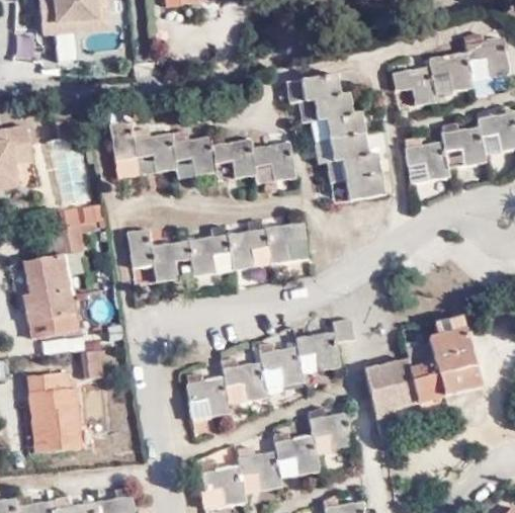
[(39,0),(45,41),(81,37),(79,27),(112,24),(108,0),(39,0)]
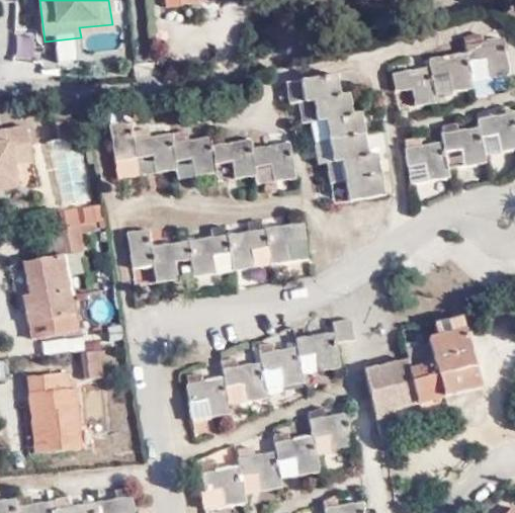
[(164,0),(166,12),(224,6),(223,0),(164,0)]
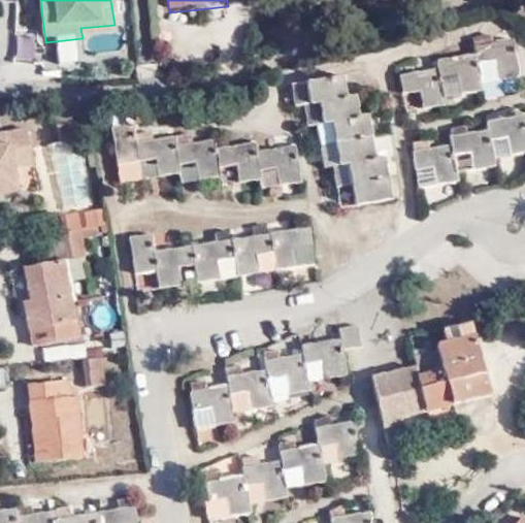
[(80,28),(83,38),(115,35),(115,25),(80,28)]
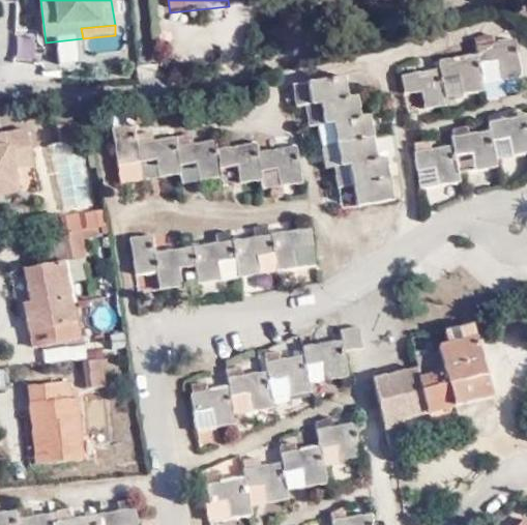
[(496,64),(498,79),(521,75),(515,38),(477,44),(478,53),(439,59),(440,67),(403,74),(407,92),(420,90),(422,110),(446,106),(445,97),(443,82),(459,79),(462,95),(484,91),(484,81),(481,67),(496,64)]
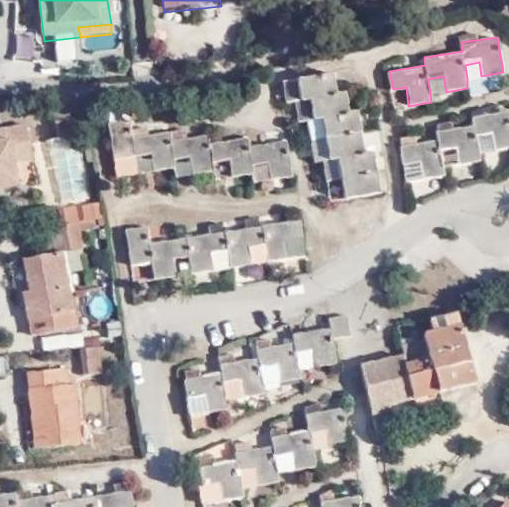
[(467,78),(481,76),(479,62),(465,65),(467,78)]
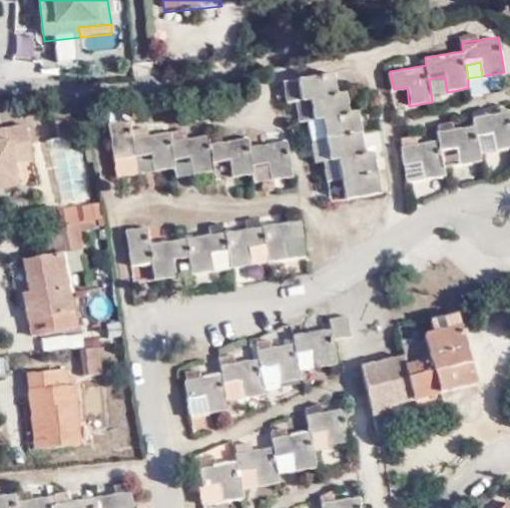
[(310,98),(314,119),(322,118),(325,139),(328,156),(336,154),(342,193),(376,187),(370,149),(363,151),(356,111),(350,112),(347,92),(338,93),(335,72),(300,78),(303,99),(310,98)]
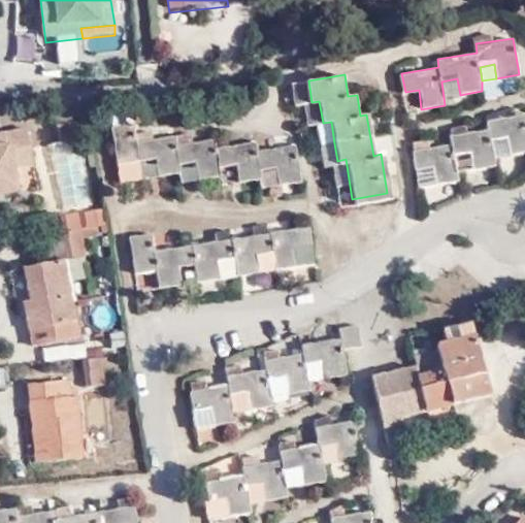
[(441,82),(444,97),(460,95),(457,78),(441,82)]
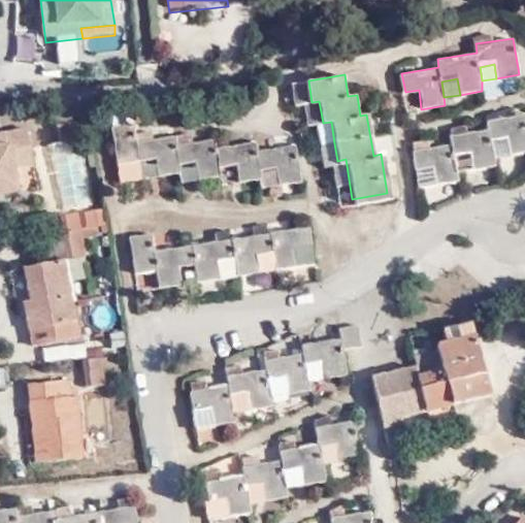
[(506,143),(509,159),(524,156),(524,117),(487,124),(488,130),(467,134),(466,126),(451,130),(452,134),(450,134),(452,146),(430,150),(429,141),(413,144),(414,151),(413,151),(421,189),(457,183),(454,162),(469,159),(471,173),(495,170),(493,161),(491,145),(506,143)]
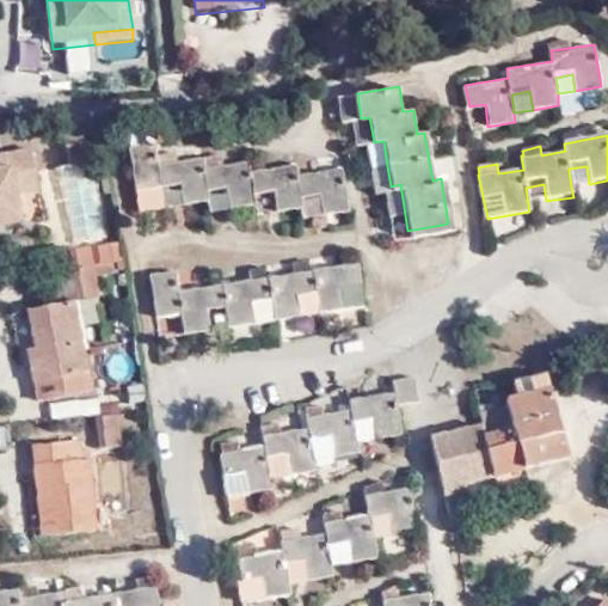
[(137,189),(161,184),(178,182),(182,202),(210,196),(209,188),(227,185),(229,204),(255,201),(253,193),(271,189),(275,208),(302,204),(301,194),(321,193),(324,210),(347,207),(339,164),(296,171),(295,160),(251,166),(249,155),(203,164),(201,155),(158,161),(153,140),(130,144),(137,189)]
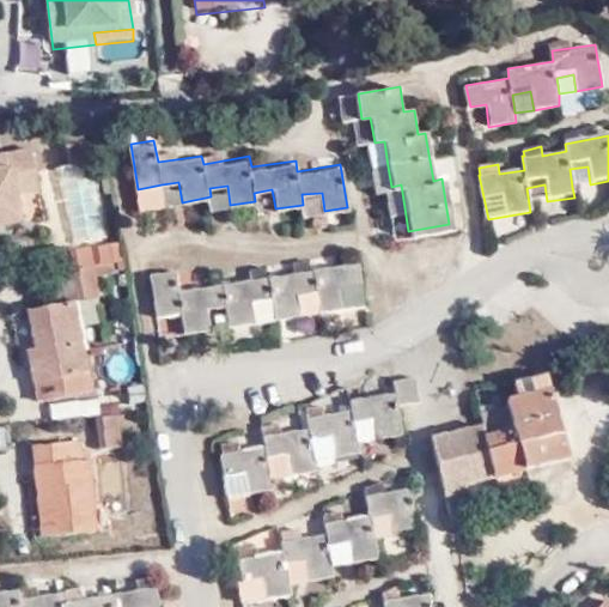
[(384,141),(375,143),(366,144),(370,170),(388,167),(384,141)]
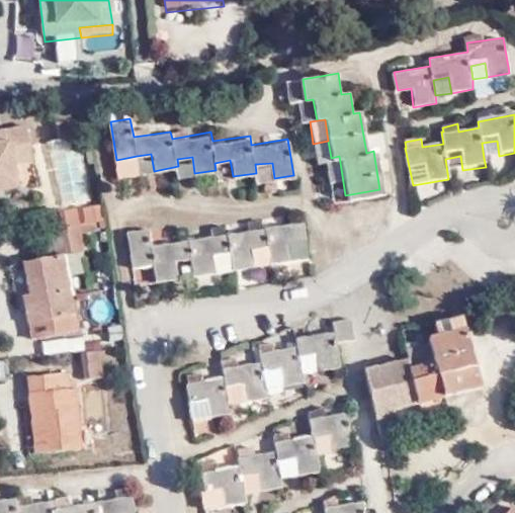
[(0,190),(19,187),(16,166),(34,163),(28,125),(7,130),(8,136),(0,137),(0,190)]
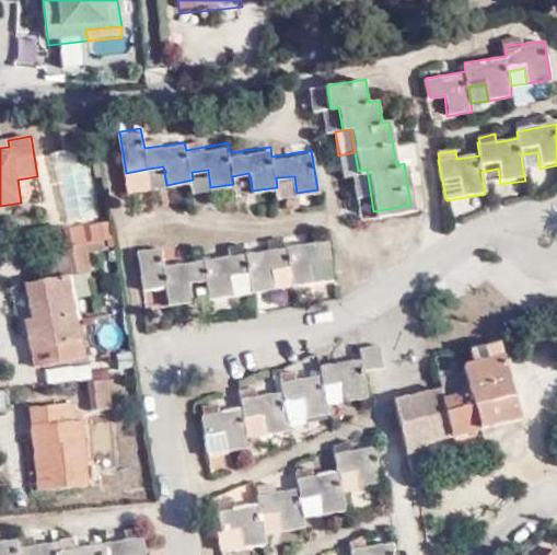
[(523,171),(540,169),(537,152),(521,154),(523,171)]
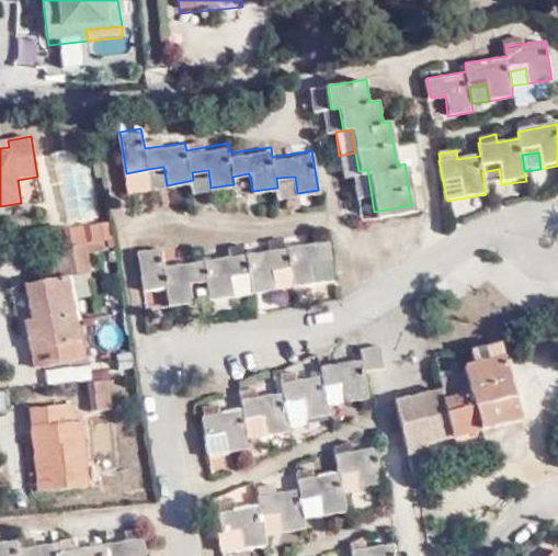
[(151,188),(148,169),(126,173),(129,191),(151,188)]
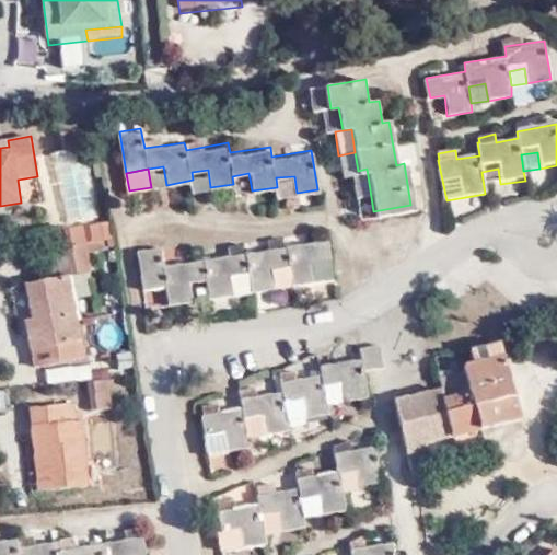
[(65,232),(83,230),(81,214),(62,216),(65,232)]
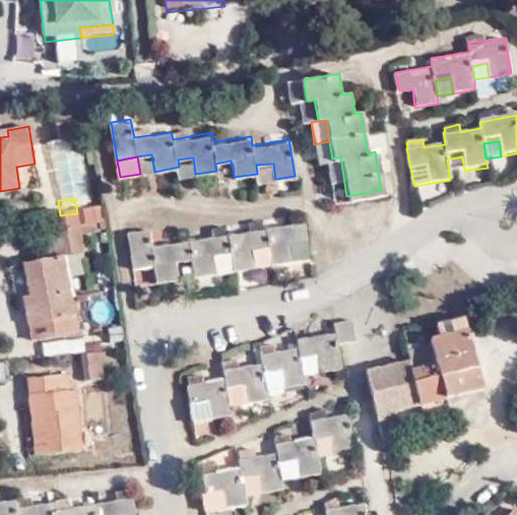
[(81,244),(77,213),(60,215),(63,245),(81,244)]
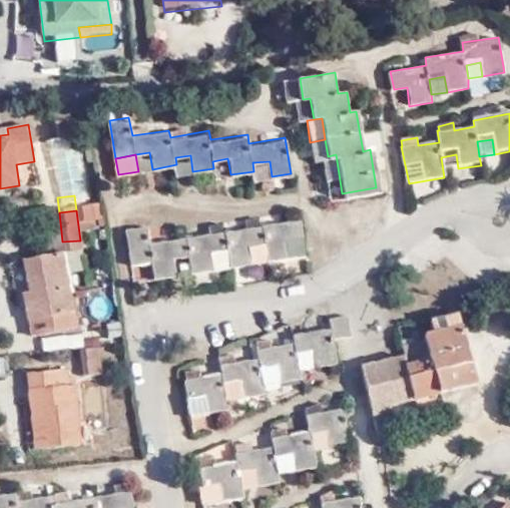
[(263,243),(266,259),(286,256),(284,240),(299,237),(295,218),(261,223),(259,217),(245,219),(246,225),(223,230),(222,223),(208,225),(209,231),(151,241),(147,225),(129,228),(135,264),(153,261),(156,277),(177,274),(175,258),(187,256),(189,271),(212,268),(210,251),(226,248),(228,265),(249,262),(247,245),(263,243)]
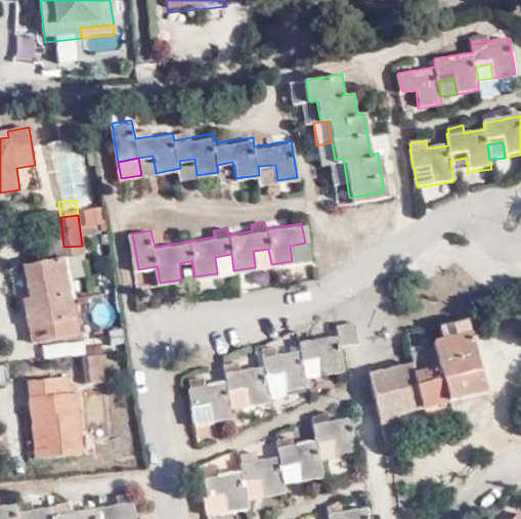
[(20,254),(28,285),(30,295),(24,298),(30,332),(70,323),(67,307),(71,306),(57,247),(20,254)]
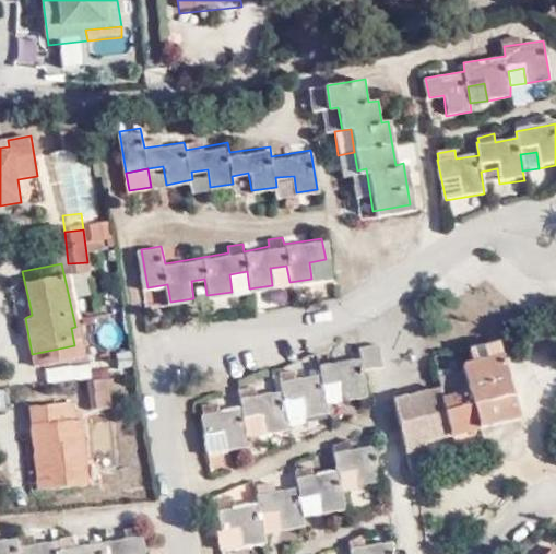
[(272,285),(290,282),(286,266),(270,268),(272,285)]
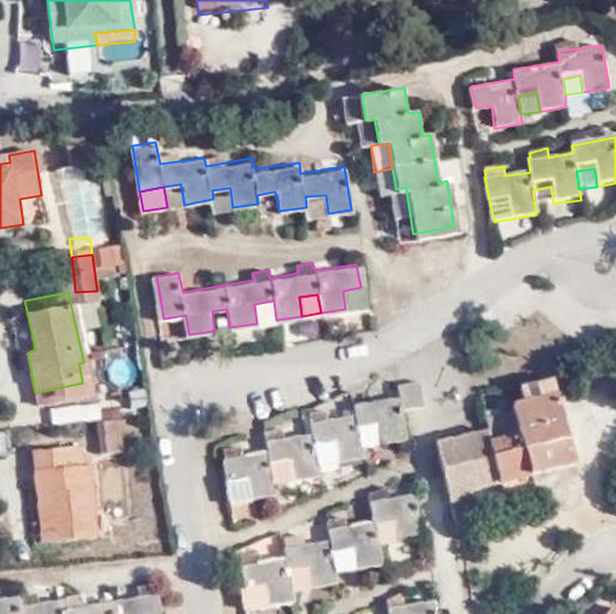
[(254,304),(257,323),(276,320),(274,300),(254,304)]
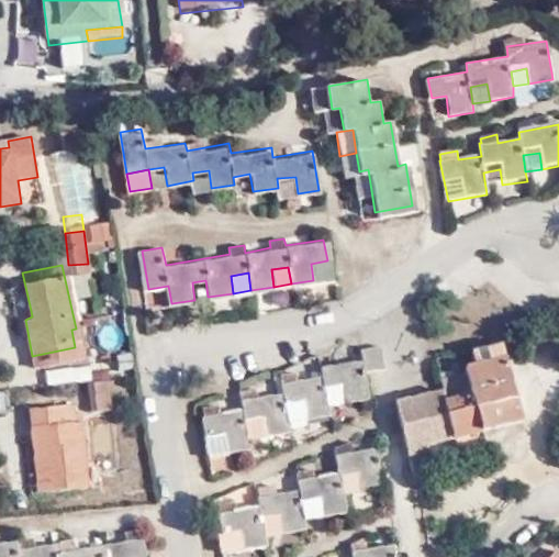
[(32,316),(30,305),(23,308),(25,320),(32,316)]
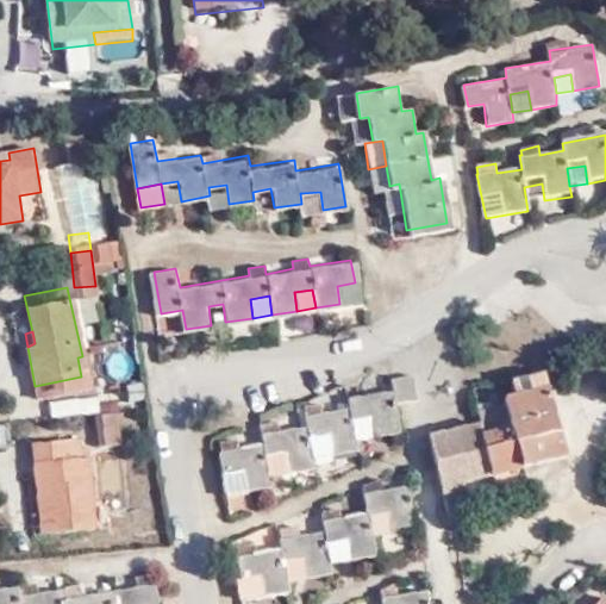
[(260,425),(263,441),(219,449),(223,471),(238,468),(242,486),(269,483),(264,455),(281,452),(285,471),(310,467),(310,459),(354,450),(349,422),(367,419),(370,437),(395,434),(392,410),(414,406),(411,381),(387,385),(389,393),(345,400),(348,410),(323,415),(320,405),(303,409),(306,425),(280,430),(277,422),(260,425)]
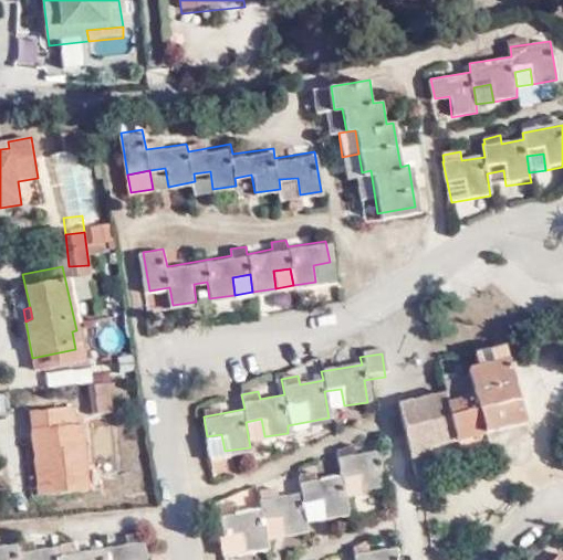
[(514,362),(472,372),(478,399),(479,411),(475,412),(481,437),(530,425),(514,362)]
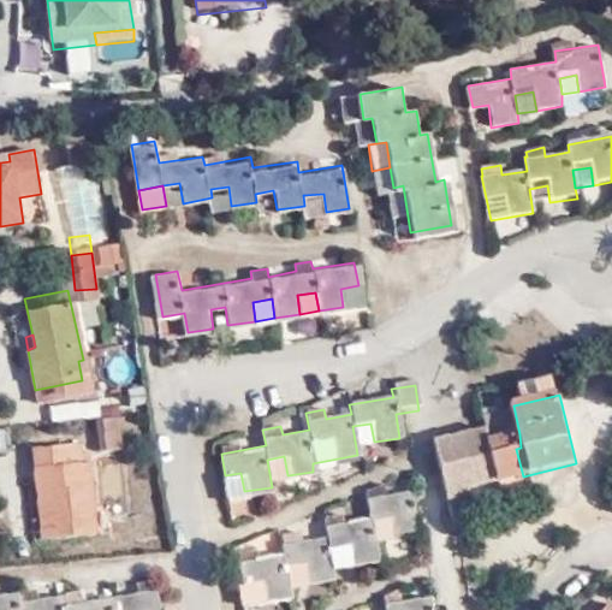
[(114,439),(112,410),(94,412),(96,440),(114,439)]
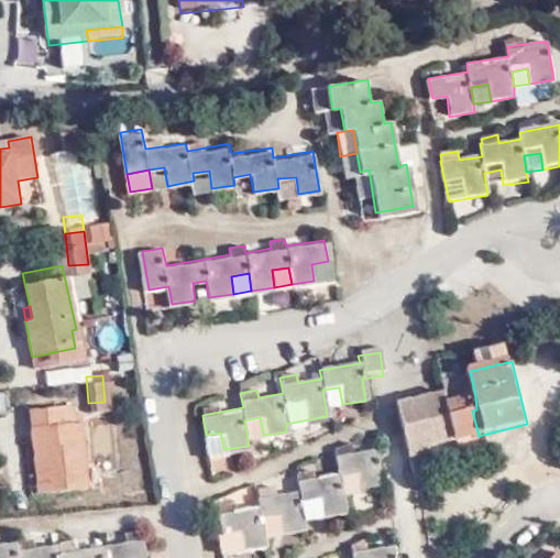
[(399,406),(423,401),(421,395),(398,401),(399,406)]
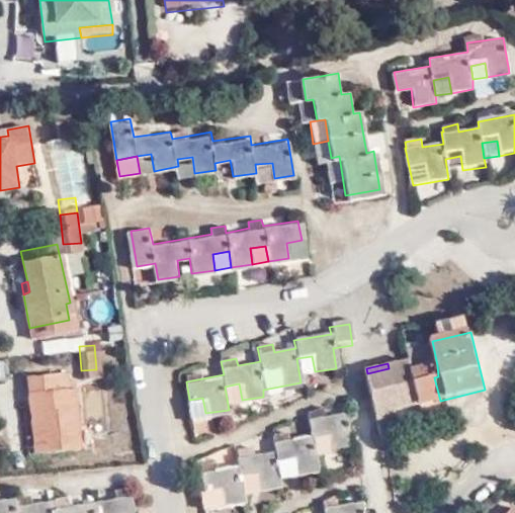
[(421,406),(413,373),(410,363),(389,368),(367,373),(382,439),(402,436),(397,412),(421,406)]
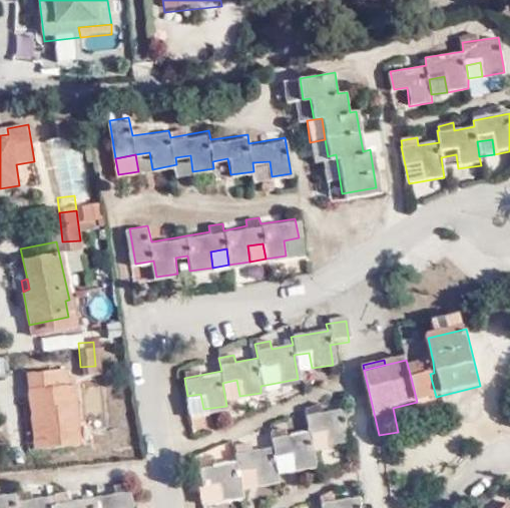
[(434,373),(433,362),(409,370),(417,402),(436,397),(430,374),(434,373)]
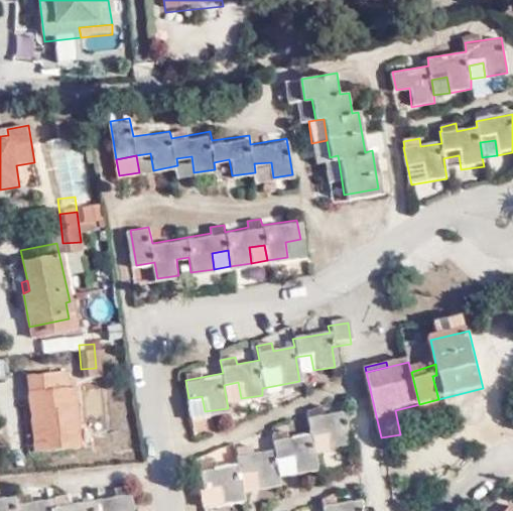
[(23,374),(26,409),(32,409),(35,451),(77,446),(72,386),(63,386),(62,371),(23,374)]
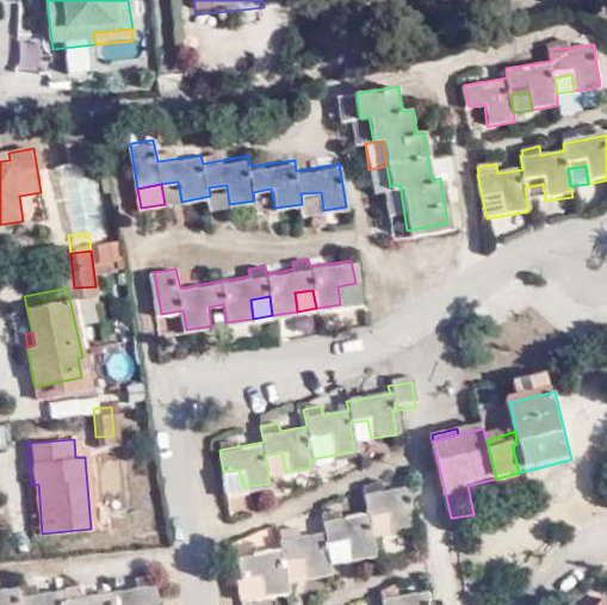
[(327,573),(326,563),(323,545),(341,542),(345,561),(370,556),(367,536),(413,528),(407,488),(379,491),(379,482),(360,489),(365,516),(338,519),(336,512),(319,516),(321,532),(278,539),(279,548),(253,551),(253,544),(234,547),(240,596),(285,590),(282,559),(298,557),(301,576),(327,573)]
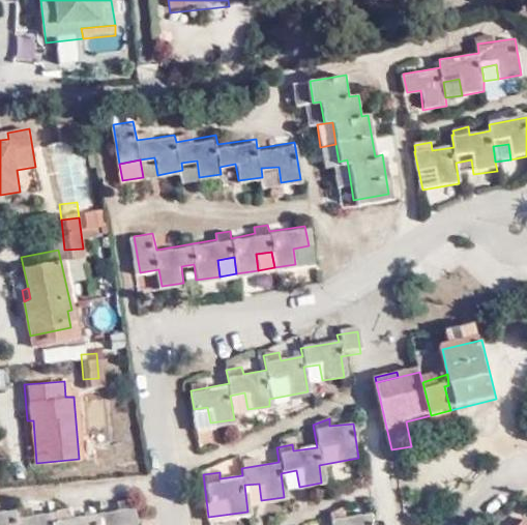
[(33,420),(27,420),(30,463),(36,463),(33,420)]
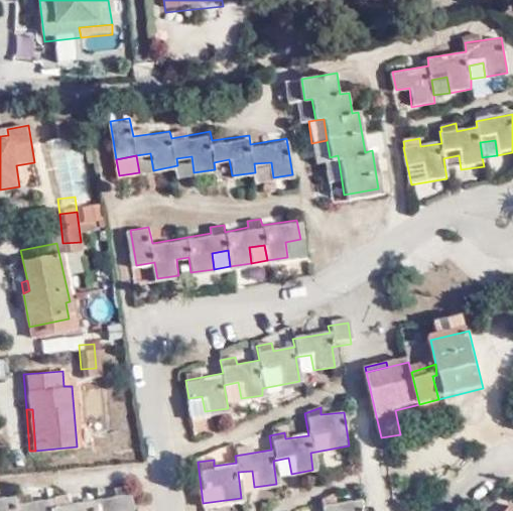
[(273,461),(275,476),(291,474),(288,458),(273,461)]
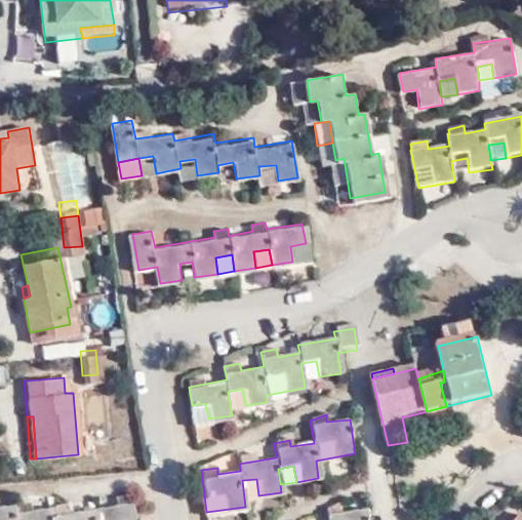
[(131,505),(130,495),(116,497),(118,506),(57,515),(55,508),(35,511),(33,504),(19,506),(18,503),(0,506),(0,519),(135,519),(133,505),(131,505)]
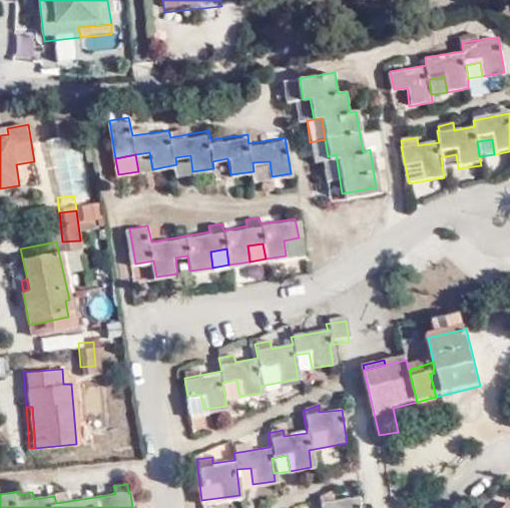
[(318,499),(319,507),(357,507),(356,496),(332,500),(330,493),(319,496),(318,499)]
